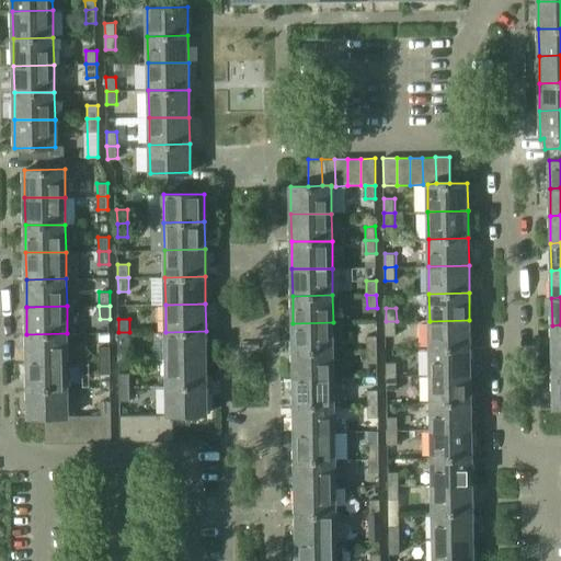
[(430,321),(430,348),(470,347),(469,320),(430,321)]
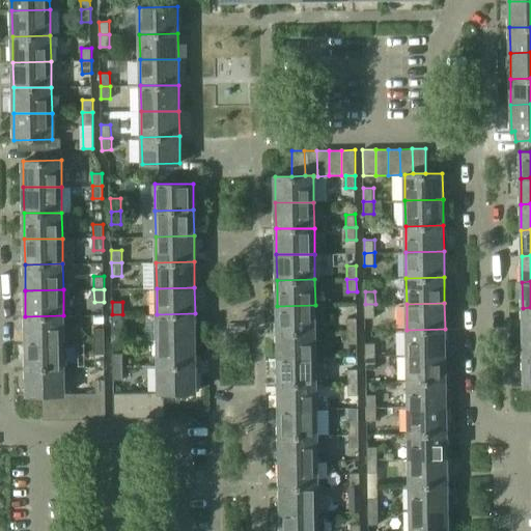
[(375,304),(365,304),(365,317),(375,317),(375,304)]
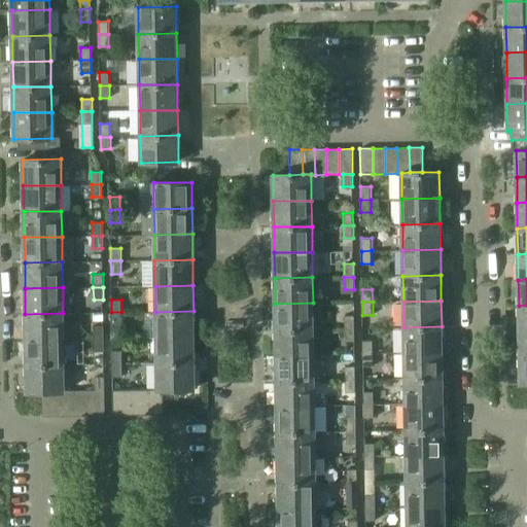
[(275,304),(275,329),(313,328),(313,303),(275,304)]
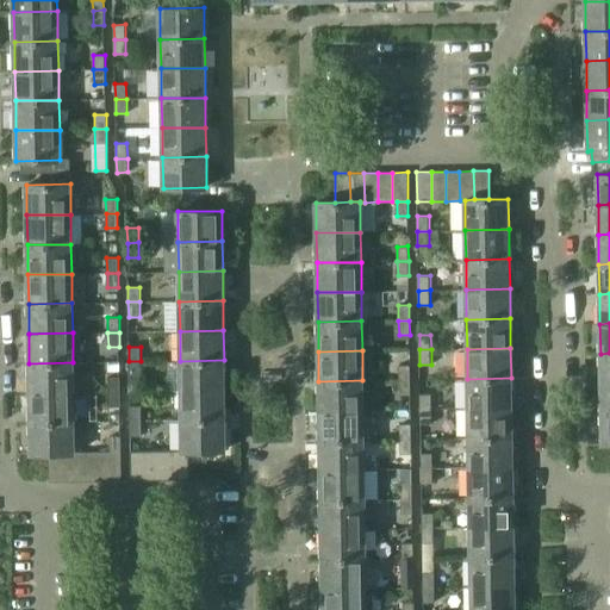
[(180,361),(181,391),(224,390),(224,360),(180,361)]
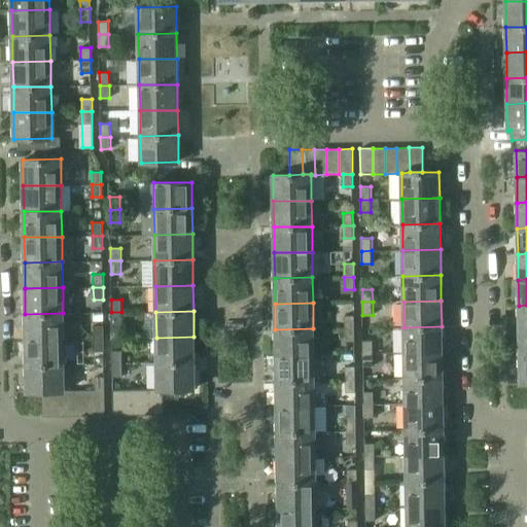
[(121,312),(111,312),(112,325),(121,325),(121,312)]
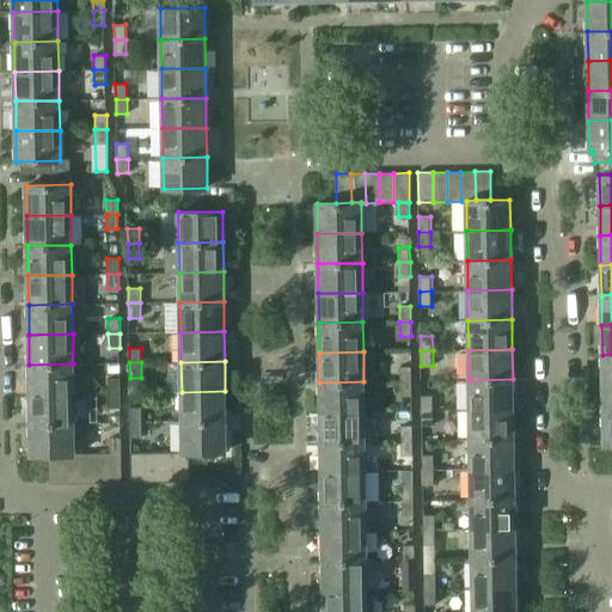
[(29,365),(30,395),(74,393),(73,363),(29,365)]
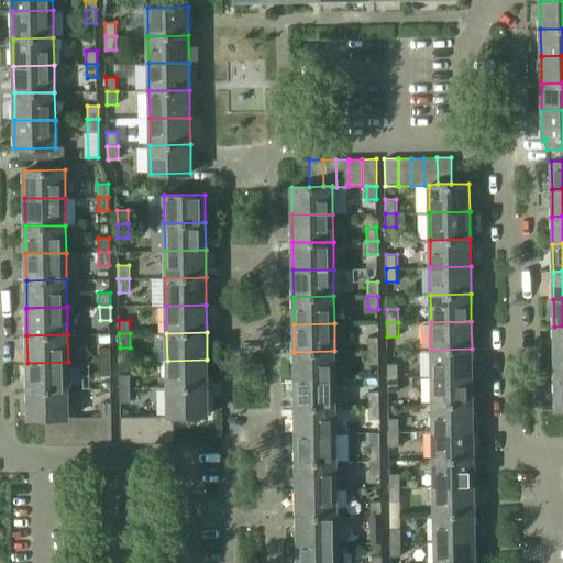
[(368,337),(368,351),(378,351),(378,337),(368,337)]
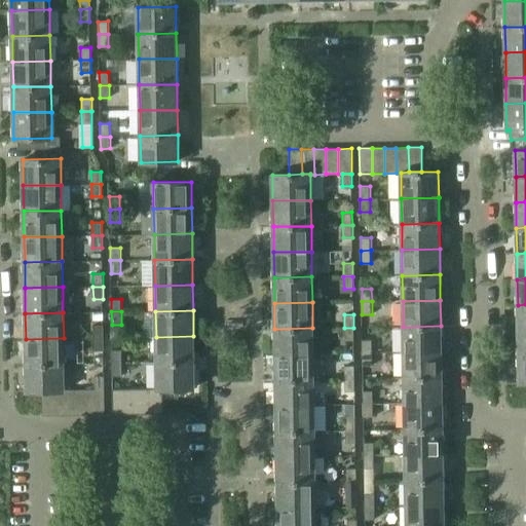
[(94,325),(94,338),(104,338),(103,325),(94,325)]
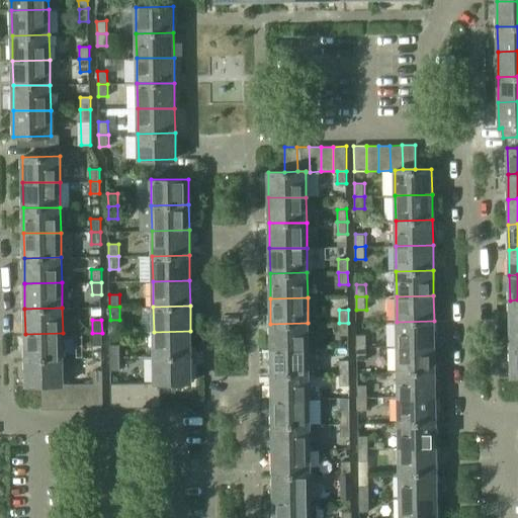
[(397,322),(398,346),(434,346),(434,321),(397,322)]
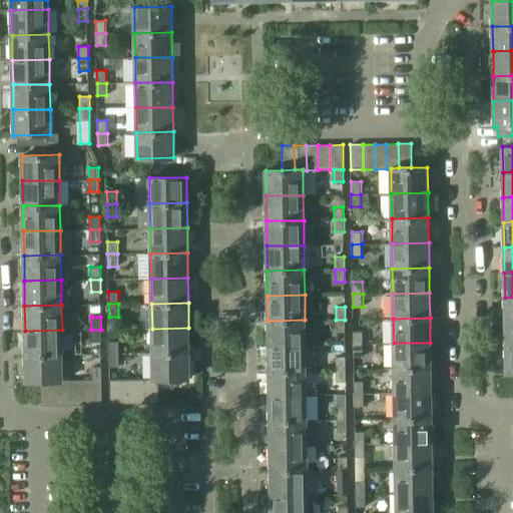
[(268,321),(269,346),(306,345),(305,320),(268,321)]
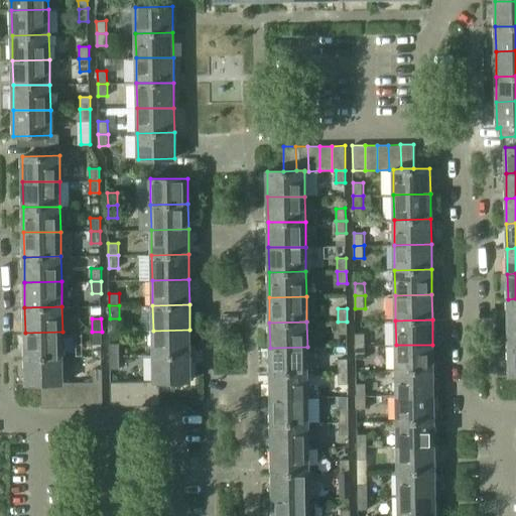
[(347,321),(338,321),(339,334),(347,334),(347,321)]
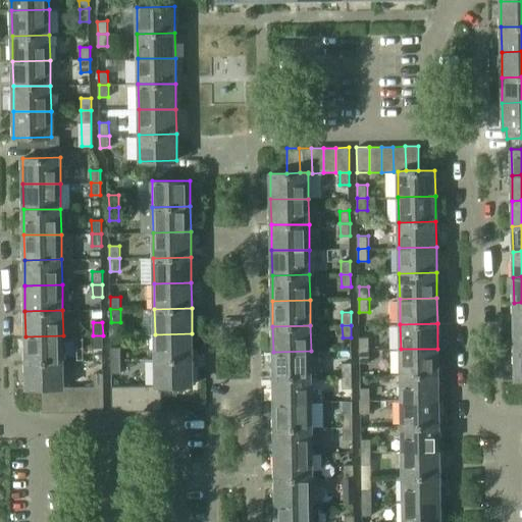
[(155,334),(155,360),(193,359),(192,333),(155,334)]
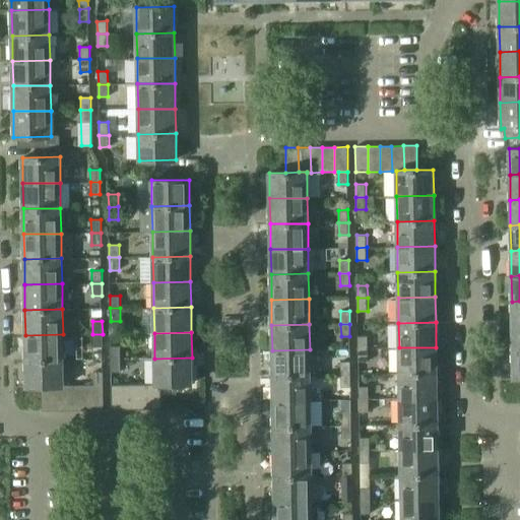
[(25,335),(25,361),(63,360),(63,334),(25,335)]
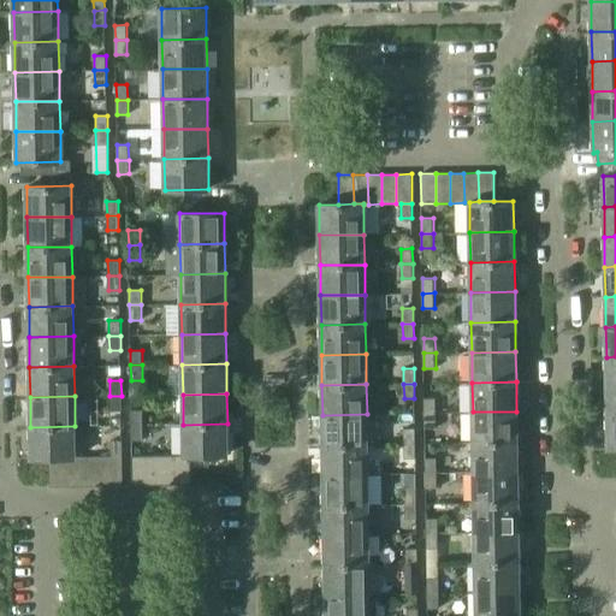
[(122,396),(110,396),(110,410),(122,410),(122,396)]
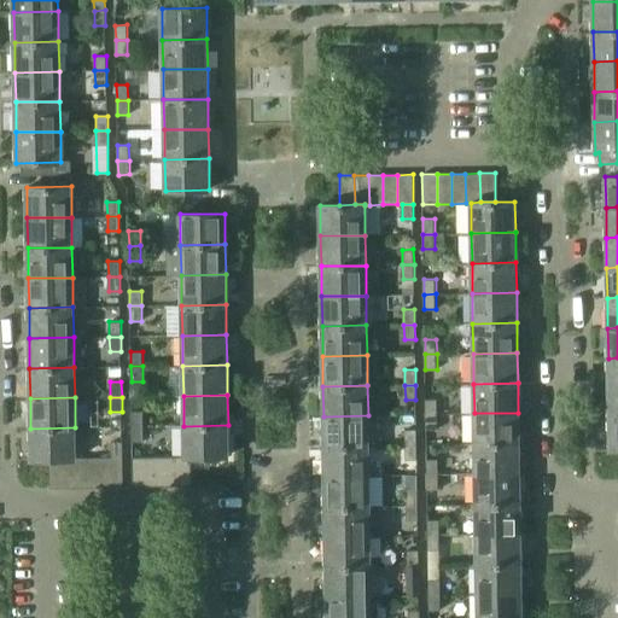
[(426,400),(426,414),(438,414),(437,400),(426,400)]
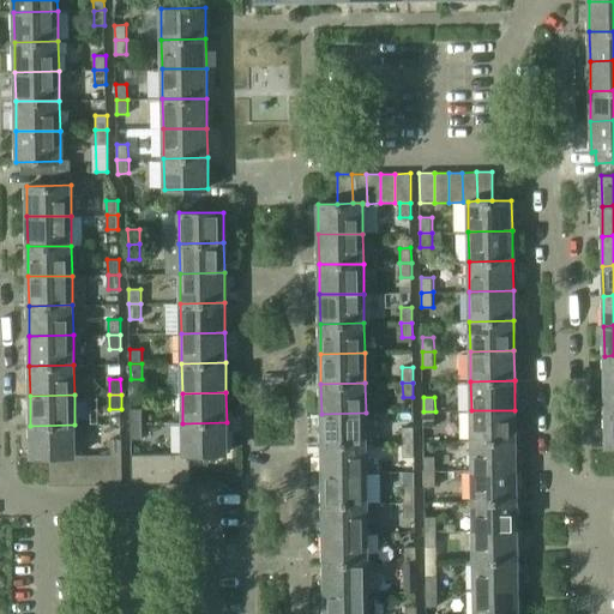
[(131,409),(131,423),(143,423),(142,409),(131,409)]
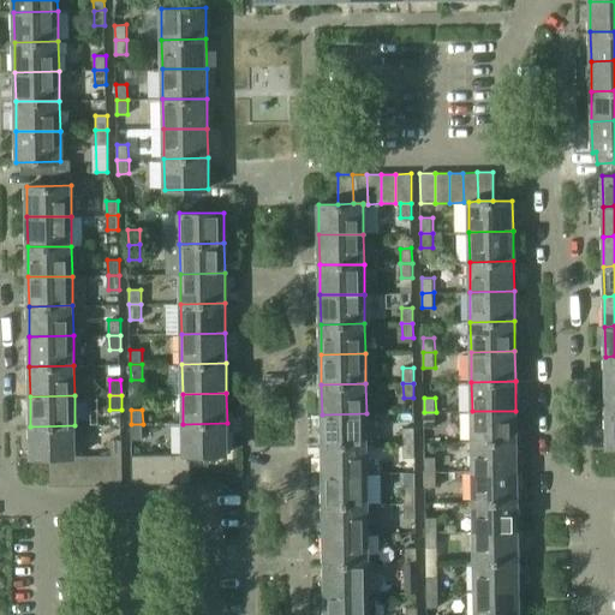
[(472,411),(472,441),(517,441),(515,411),(472,411)]
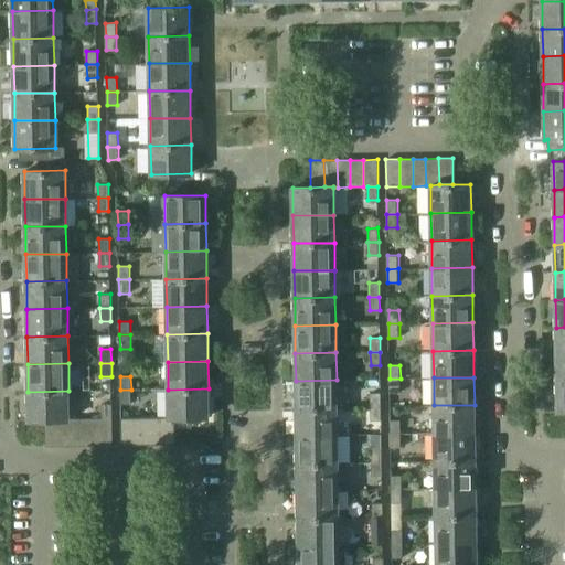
[(401,379),(390,379),(390,393),(401,392),(401,379)]
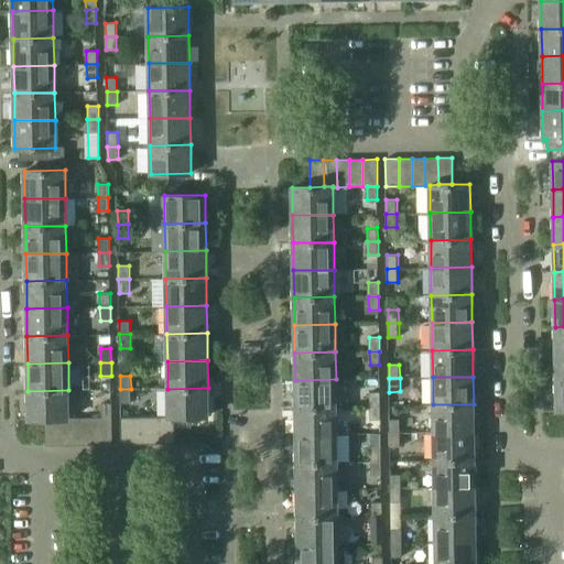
[(295,380),(295,408),(336,407),(336,379),(295,380)]
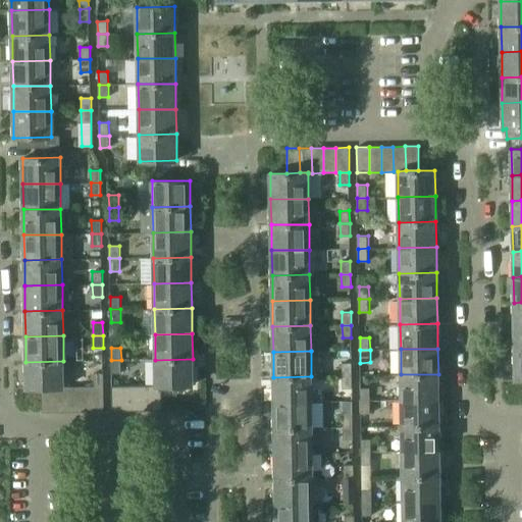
[(155,360),(155,385),(161,385),(193,385),(193,359),(155,360)]
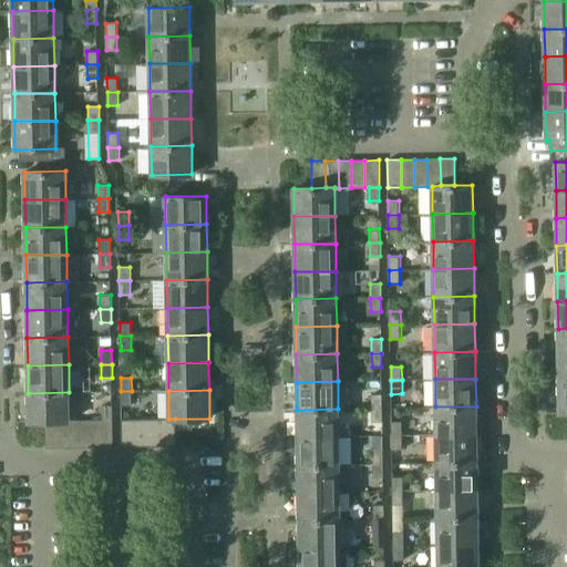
[(132,391),(121,391),(122,405),(132,404),(132,391)]
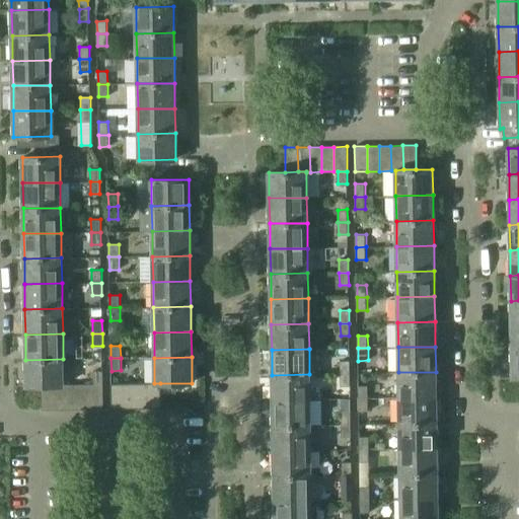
[(42,385),(54,385),(63,385),(63,384),(63,359),(25,360),(26,385),(42,385)]
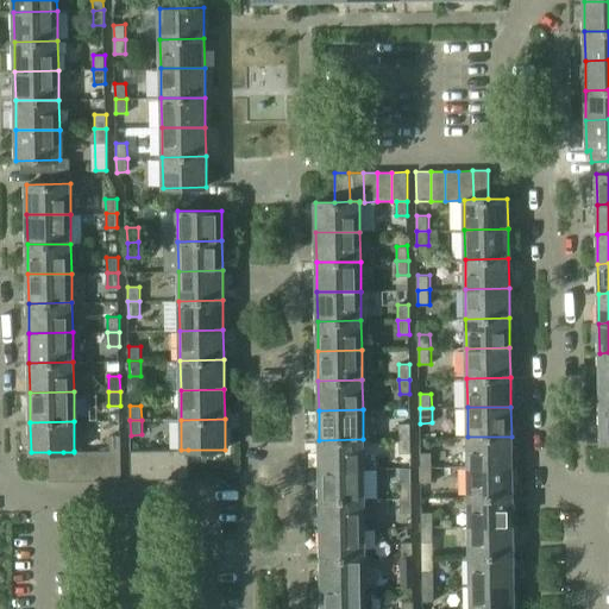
[(400,424),(400,439),(410,438),(410,424),(400,424)]
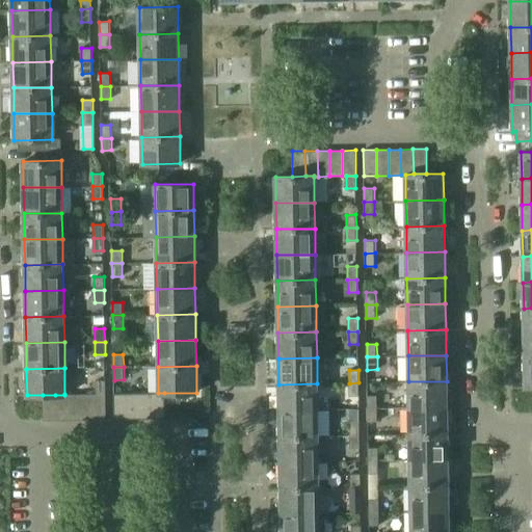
[(96,380),(96,394),(106,393),(105,380),(96,380)]
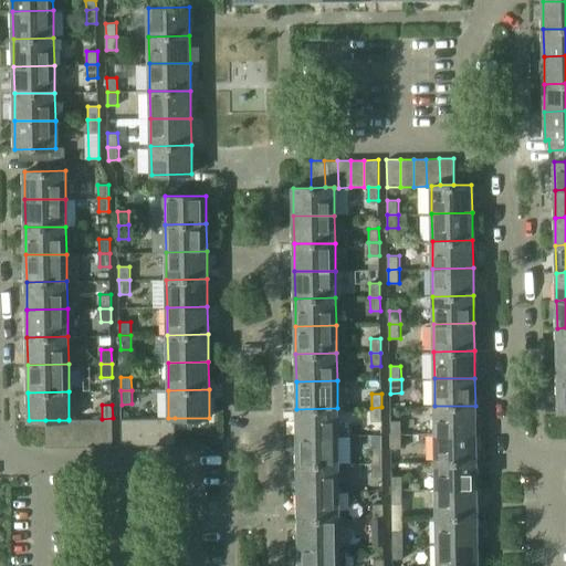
[(435,406),(436,433),(475,433),(475,406),(435,406)]
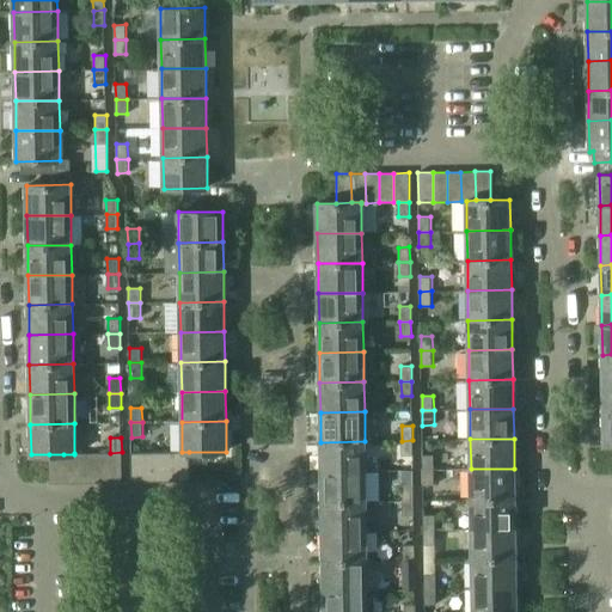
[(412,440),(402,441),(402,454),(412,454),(412,440)]
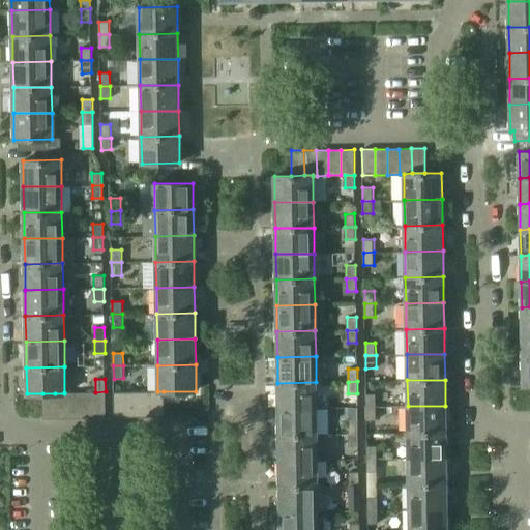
[(277,383),(278,409),(317,408),(316,382),(277,383)]
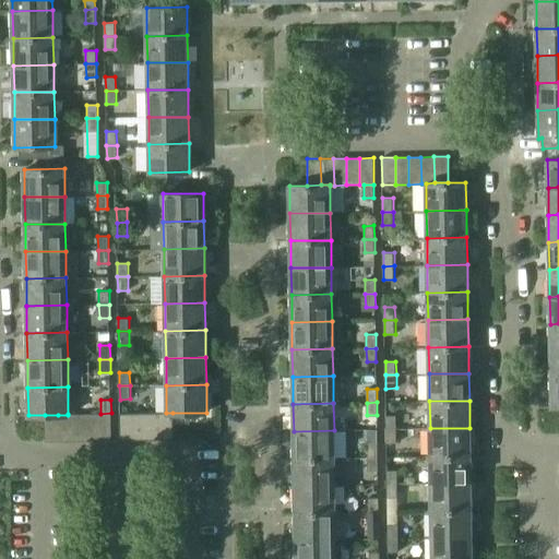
[(100,414),(97,414),(98,440),(111,440),(111,413),(100,414)]
